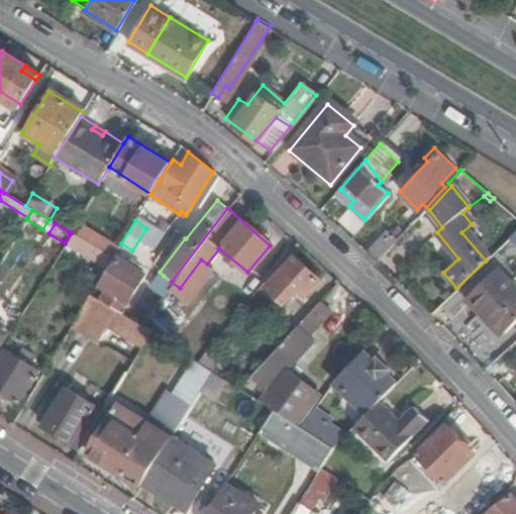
[(368,249),(378,260),(403,232),(397,226),(390,234),(386,230),(368,249)]
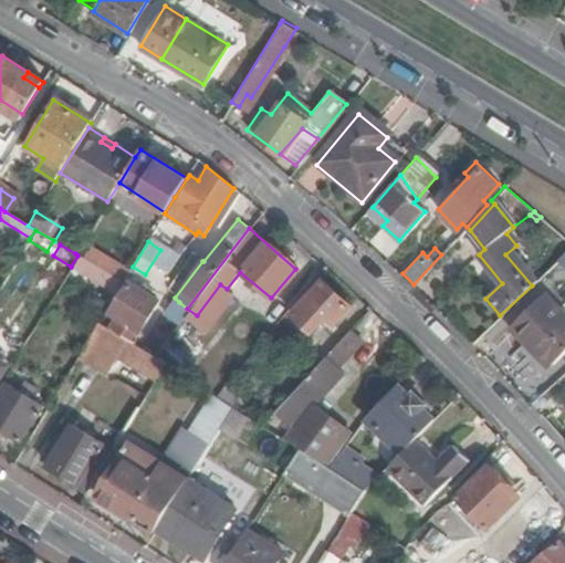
[(77,256),(71,267),(103,287),(111,275),(106,273),(81,258),(77,256)]
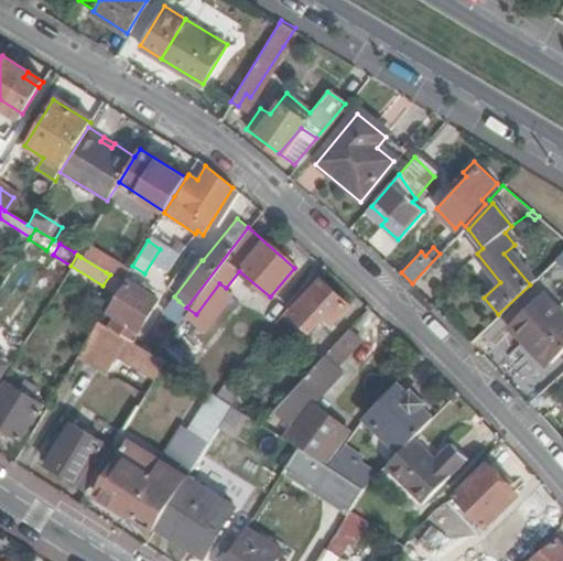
[(130,269),(115,259),(106,272),(110,274),(120,282),(121,282),(130,269)]
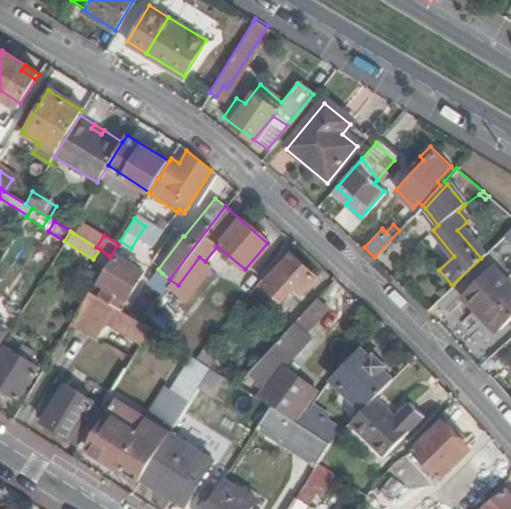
[(290,254),(265,284),(282,300),(293,287),(300,293),(315,276),(290,254)]
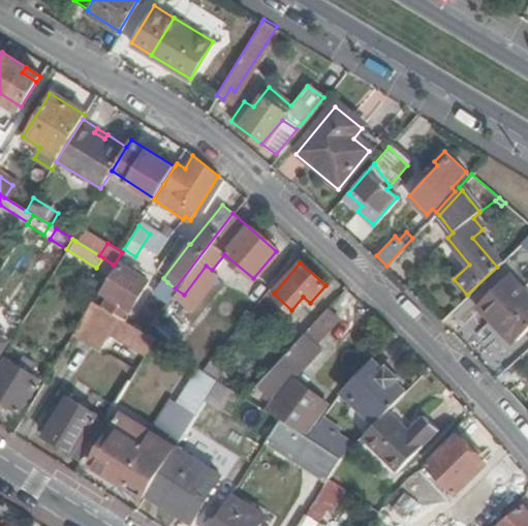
[(116,311),(124,316),(145,281),(118,265),(100,291),(107,296),(101,306),(115,314),(116,311)]
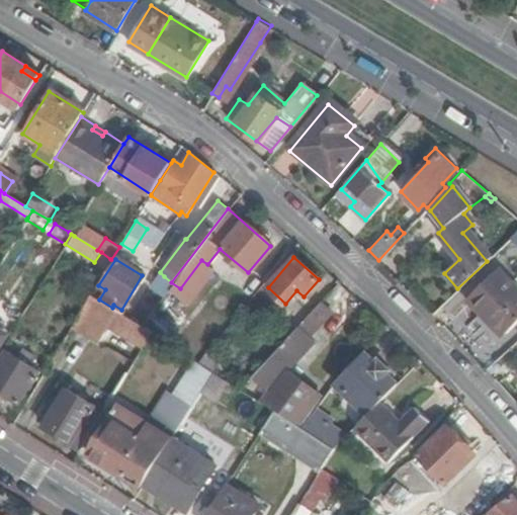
[(516,283),(499,265),(465,299),(481,315),(486,310),(488,312),(516,284),(516,283)]
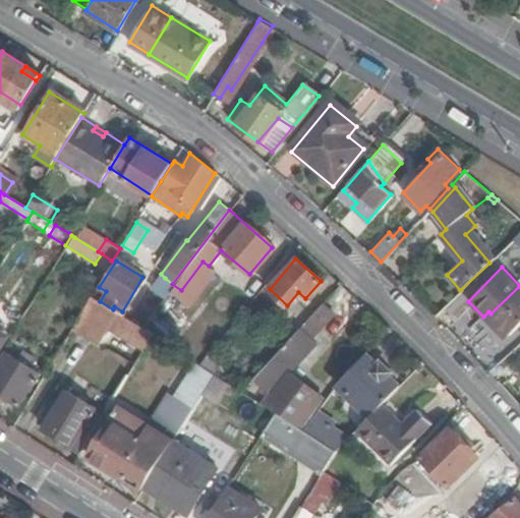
[(172,284),(165,278),(158,290),(164,294),(172,284)]
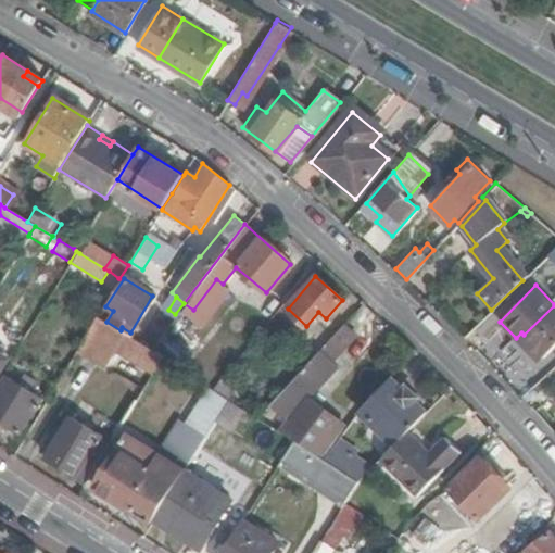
[(554,346),(554,305),(524,335),(544,356),(554,346)]
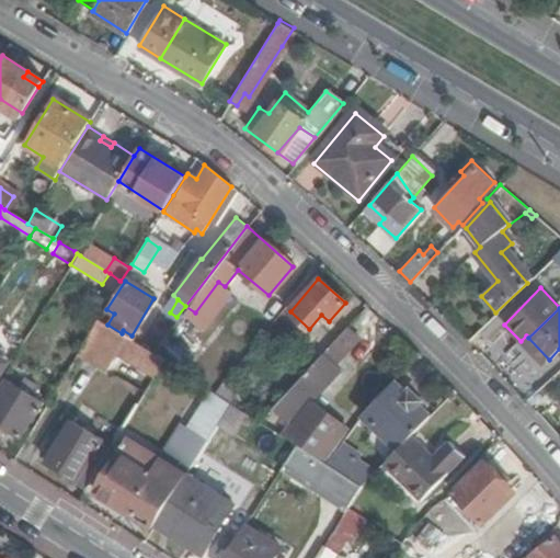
[(290,316),(284,309),(270,326),(276,332),(290,316)]
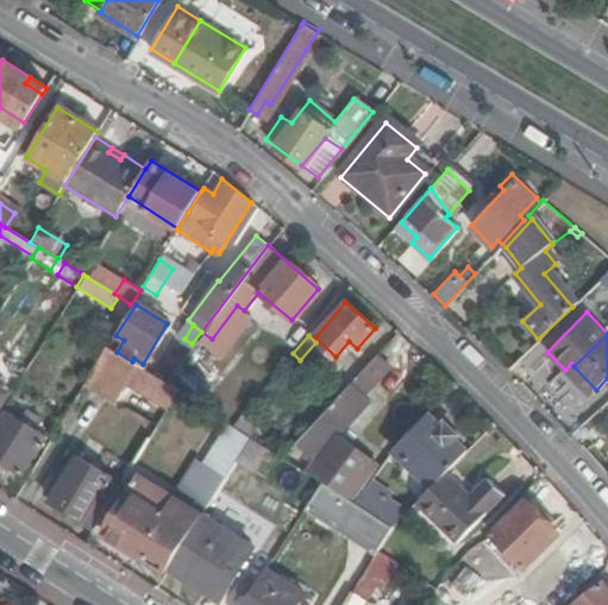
[(163,383),(105,346),(81,384),(112,404),(125,385),(162,409),(174,390),(163,383)]
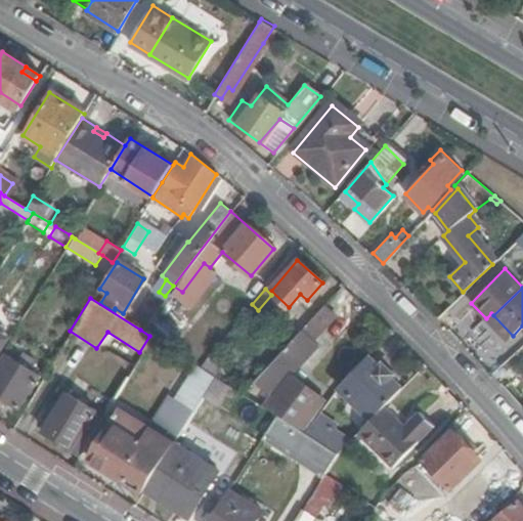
[(324,303),(277,354),(240,393),(259,405),(273,414),(273,415),(295,428),(315,404),(297,386),(301,383),(289,372),(316,343),(312,338),(335,313),(324,303)]
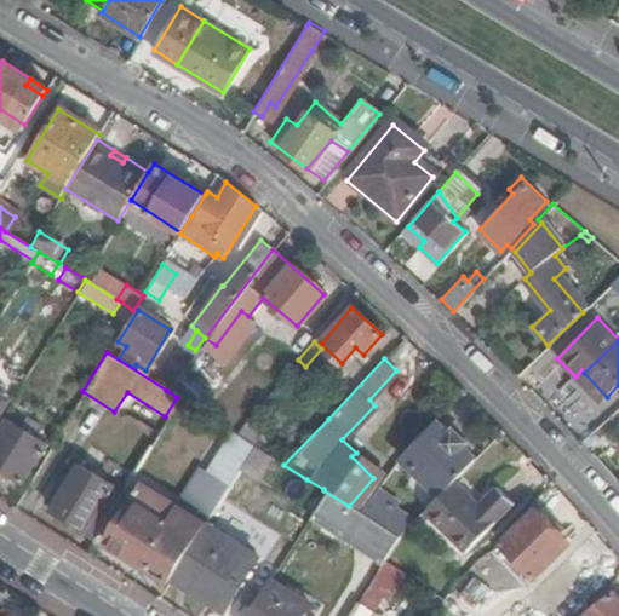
[(584,373),(578,379),(601,402),(607,397),(584,373)]
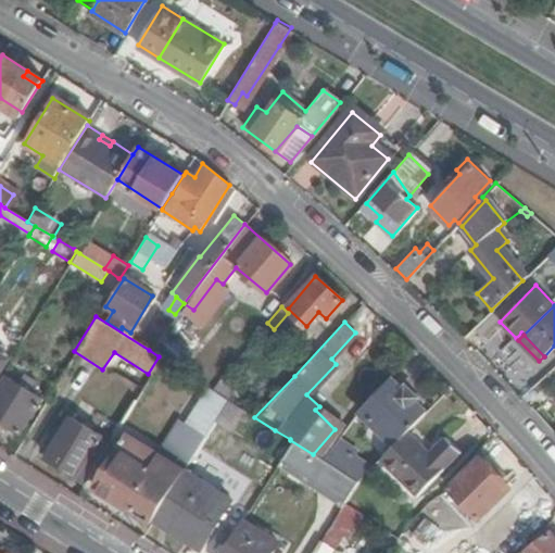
[(365,360),(356,375),(371,385),(381,368),(365,360)]
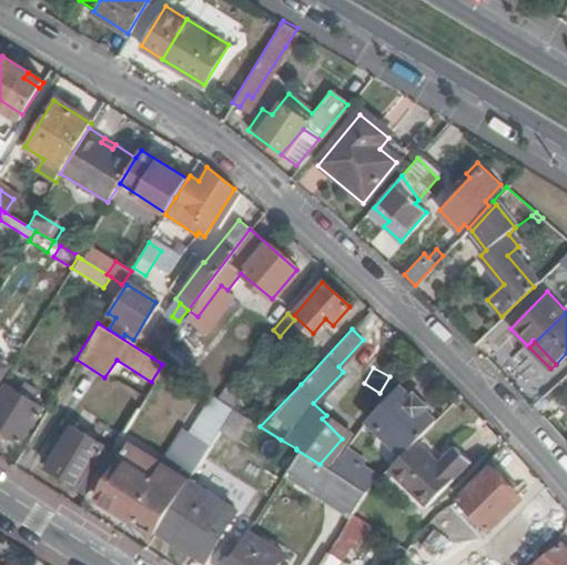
[(0,430),(16,440),(38,405),(4,384),(0,391),(0,430)]
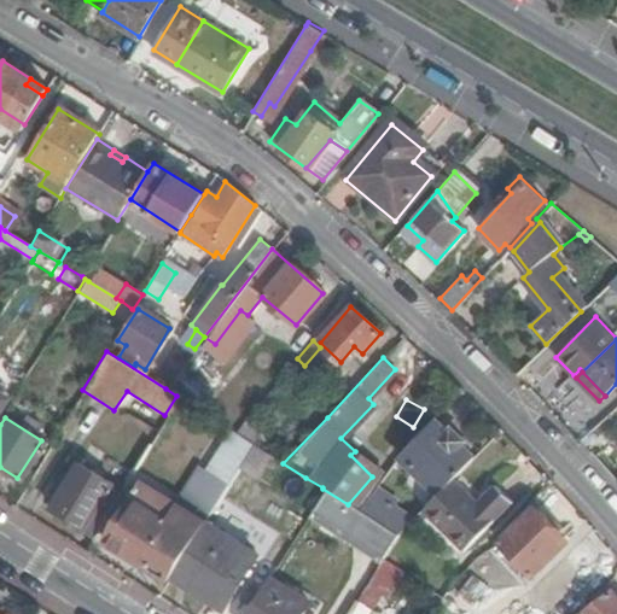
[(470,461),(431,421),(395,458),(434,497),(449,481),(470,461)]
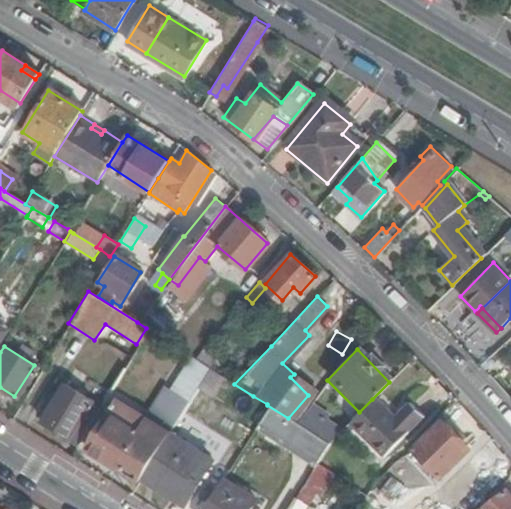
[(109,407),(82,447),(113,467),(117,461),(140,476),(170,430),(197,387),(209,368),(194,358),(190,356),(170,389),(164,385),(145,416),(144,415),(137,425),(109,407)]
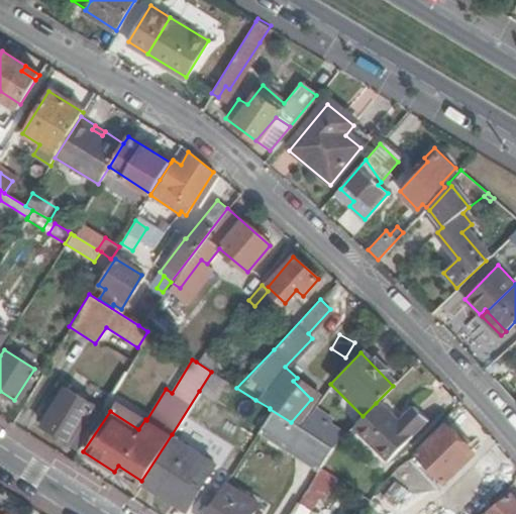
[(222,379),(211,372),(199,391),(209,398),(222,379)]
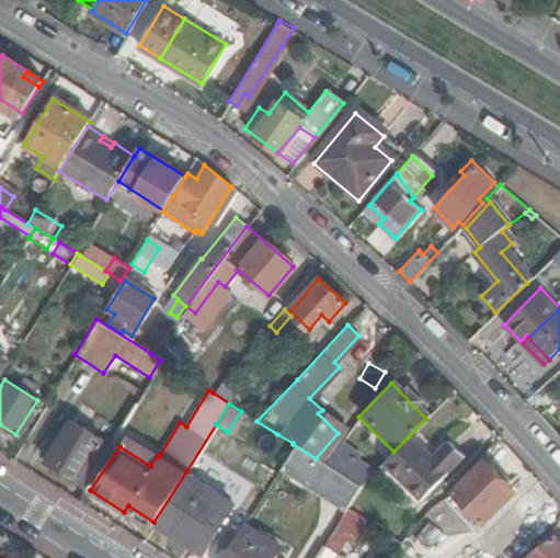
[(69,422),(46,460),(73,479),(79,471),(89,478),(94,468),(86,463),(99,441),(69,422)]
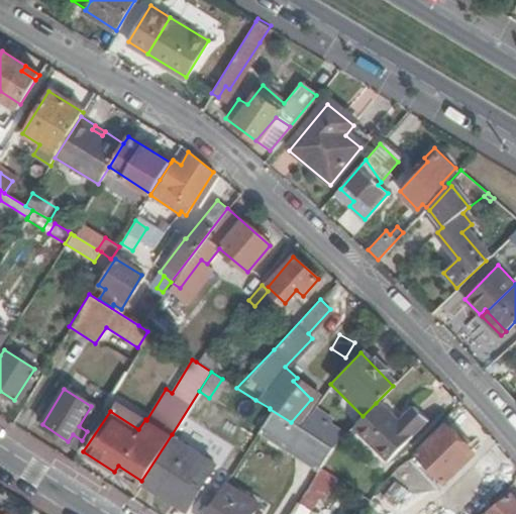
[(412,411),(397,424),(376,403),(363,416),(350,428),(385,464),(425,424),(412,411)]
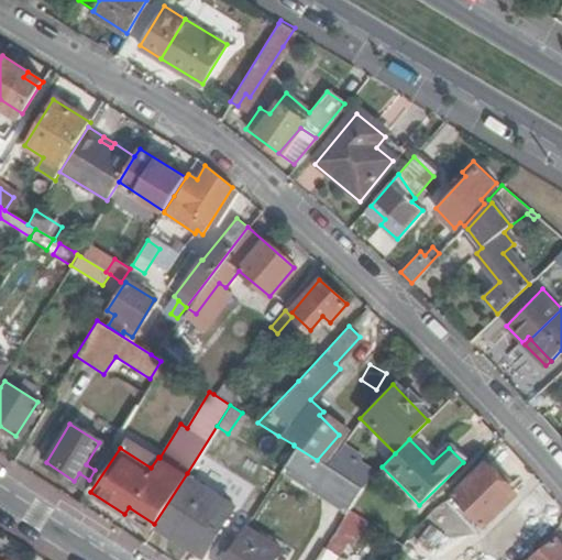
[(335,448),(324,464),(360,486),(361,487),(375,473),(335,448)]
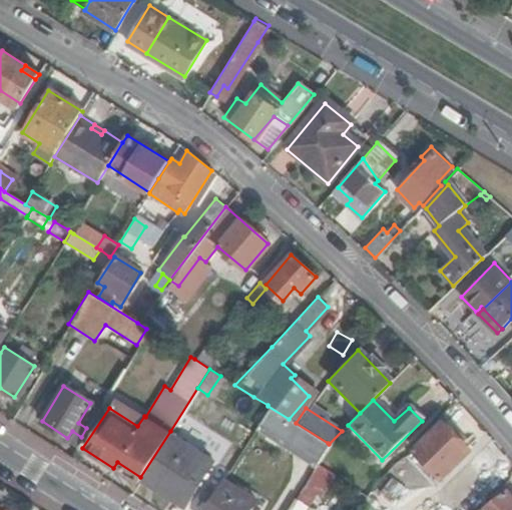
[(413,449),(440,477),(468,451),(441,422),(413,449)]
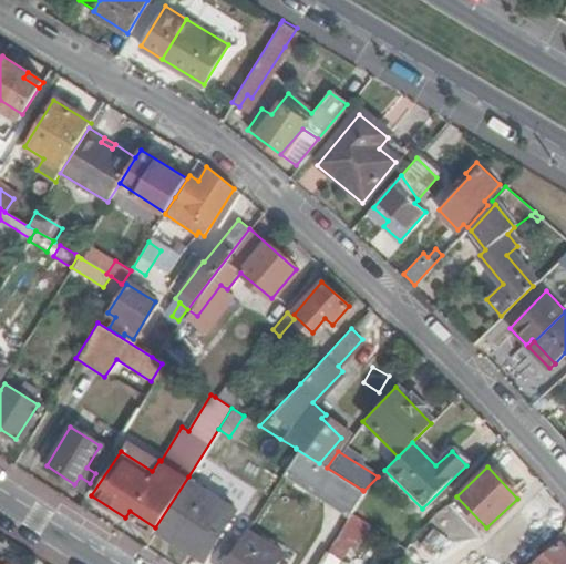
[(90,483),(80,477),(74,484),(85,491),(90,483)]
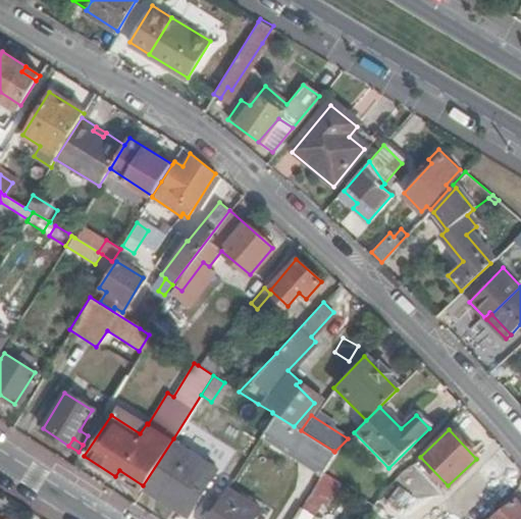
[(219,467),(173,438),(143,485),(160,497),(164,489),(194,508),(219,467)]
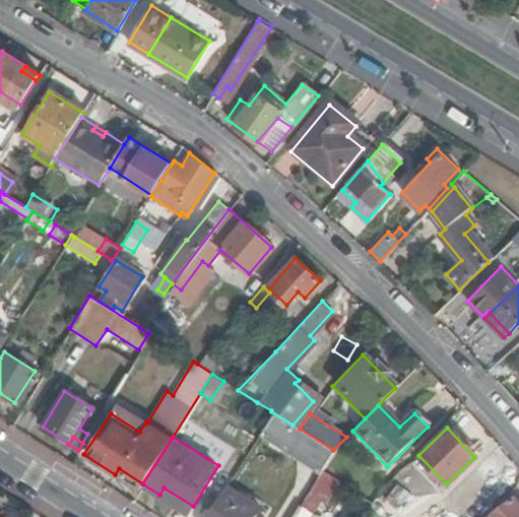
[(119,468),(115,474),(138,490),(142,483),(119,468)]
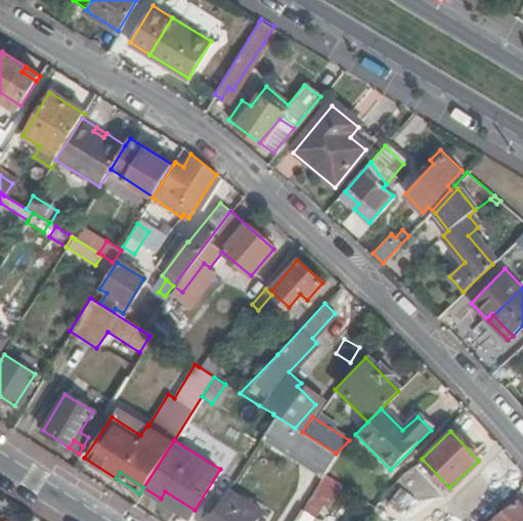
[(325,507),(340,483),(322,473),(291,520),(311,520),(314,518),(309,515),(318,502),(325,507)]
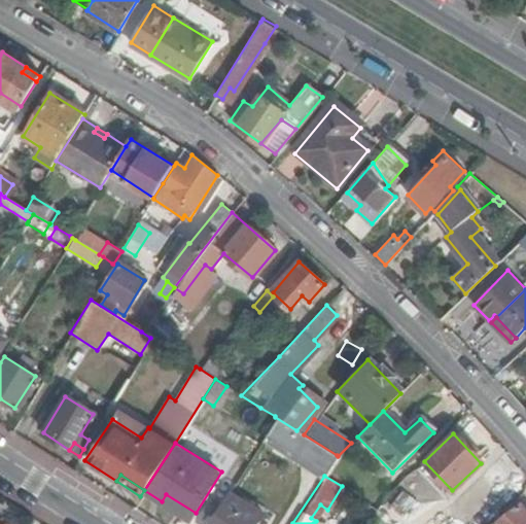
[(399,482),(382,499),(408,523),(425,507),(399,482)]
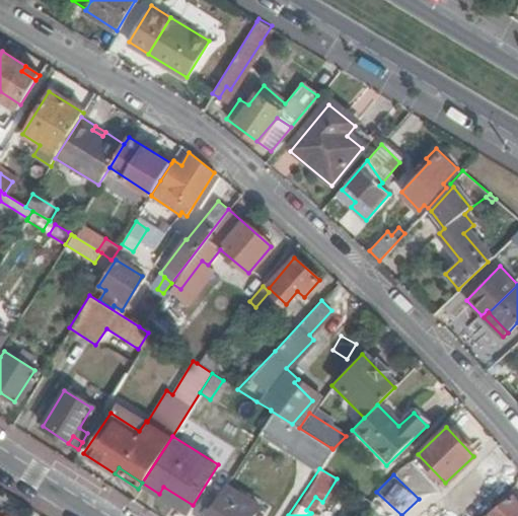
[(249,515),(256,505),(225,485),(211,508),(213,509),(208,515),(249,515)]
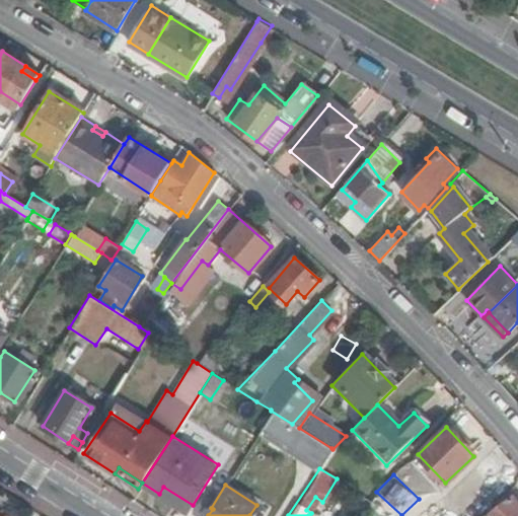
[(163,487),(159,494),(189,512),(193,505),(163,487)]
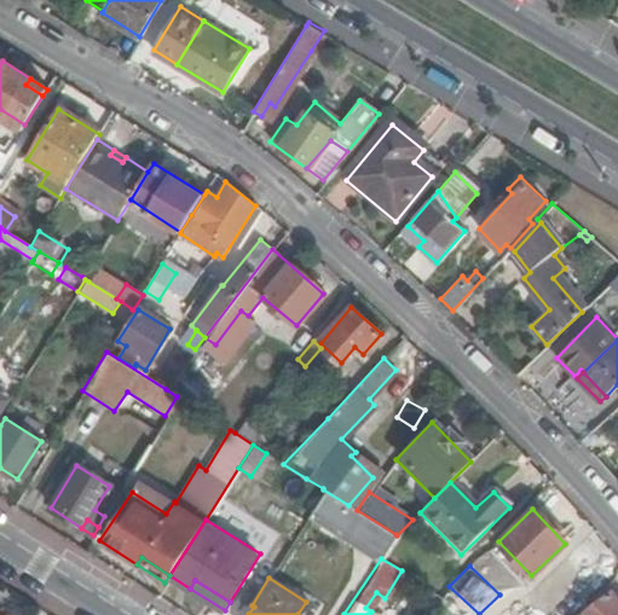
[(617,614),(617,603),(610,595),(582,614),(581,614),(579,613),(577,614),(617,614)]
